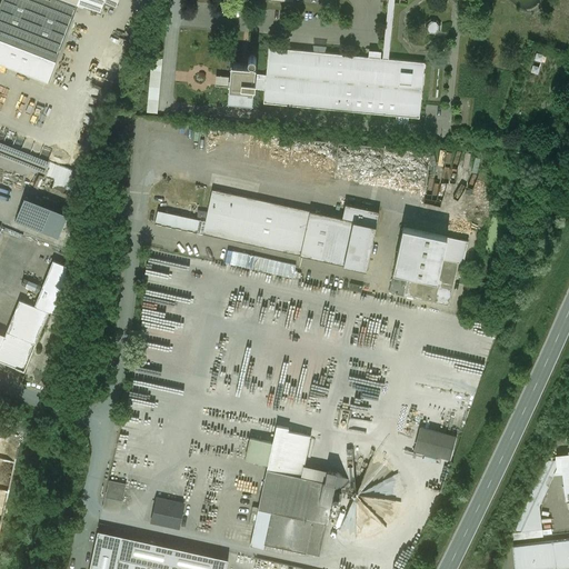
[(1,0),(0,3),(0,39),(56,61),(78,6),(77,6),(63,0),(1,0)]
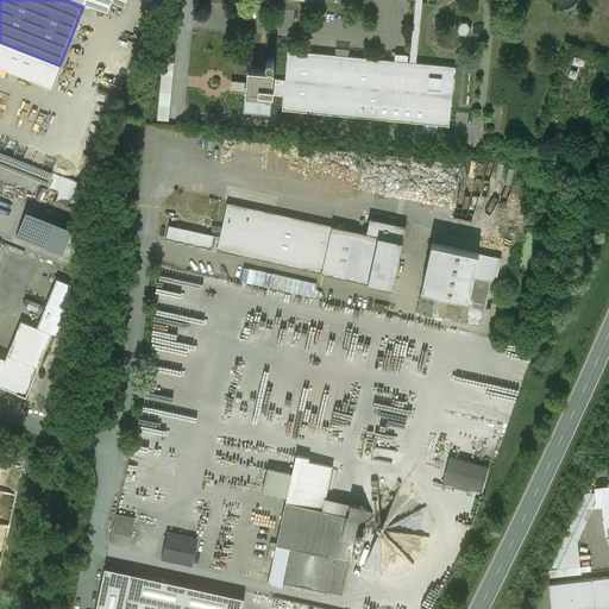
[(85,0),(82,6),(83,6),(83,4),(107,13),(112,1),(112,0),(85,0)]
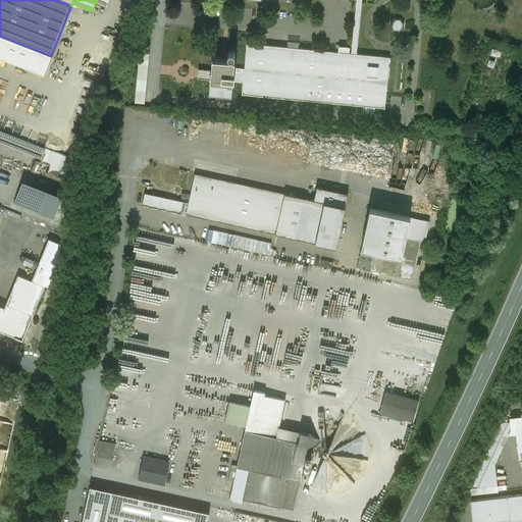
[(356,0),(351,54),(356,54),(361,0),(356,0)]
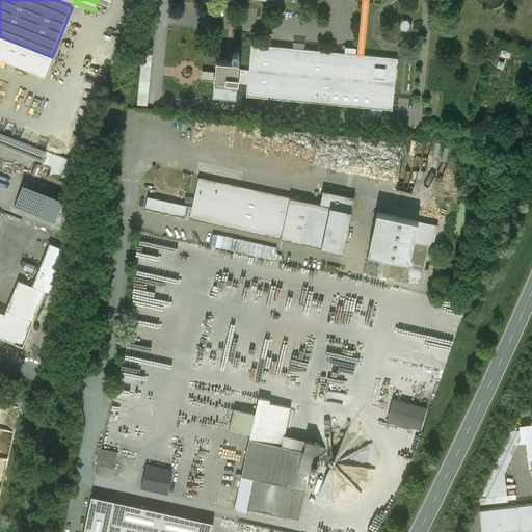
[(407,20),(402,19),(398,22),(398,27),(401,32),(406,32),(410,29),(411,24),(407,20)]
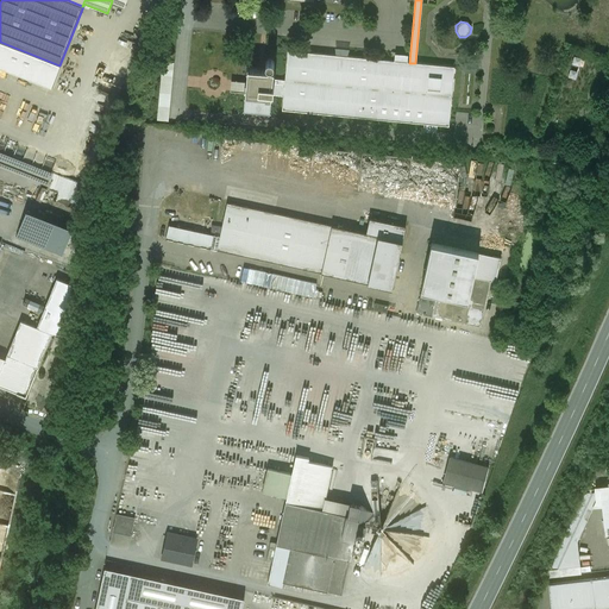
[(409,63),(288,51),(284,80),(272,79),(271,95),(283,96),(282,110),(449,126),(454,67),(415,63),(409,63)]
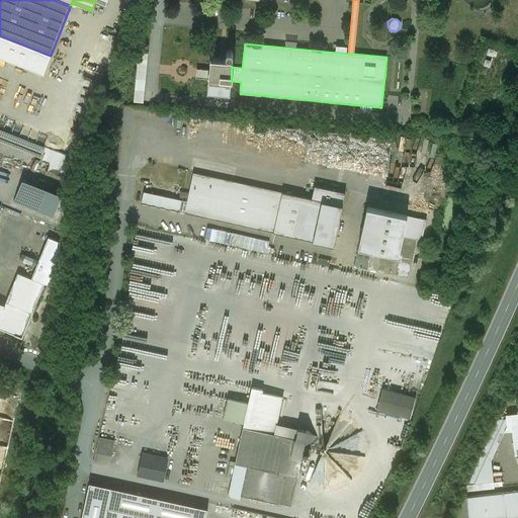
[(227,57),(228,58),(228,60),(210,59),(207,90),(230,92),(231,81),(232,67),(233,61),(231,60),(231,58),(232,58),(233,57),(233,56),(233,54),(233,53),(232,52),(231,52),(230,51),(229,51),(228,52),(227,53),(226,54),(226,55),(227,57)]
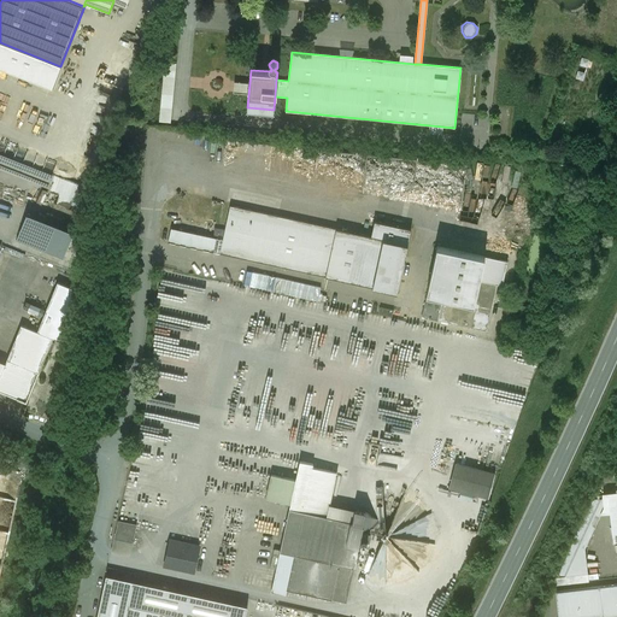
[(159,122),(171,123),(176,64),(165,63),(159,122)]
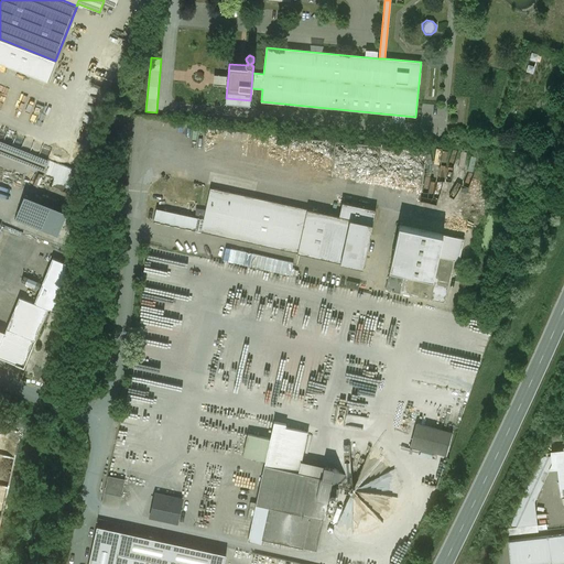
[(0,154),(45,172),(50,160),(0,140),(0,154)]
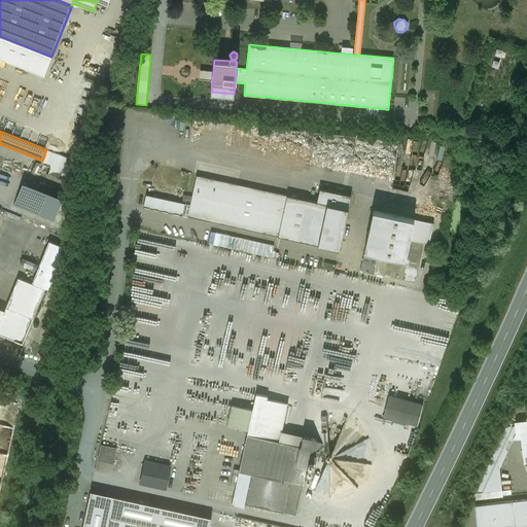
[(57,153),(46,149),(42,161),(41,163),(50,167),(57,153)]
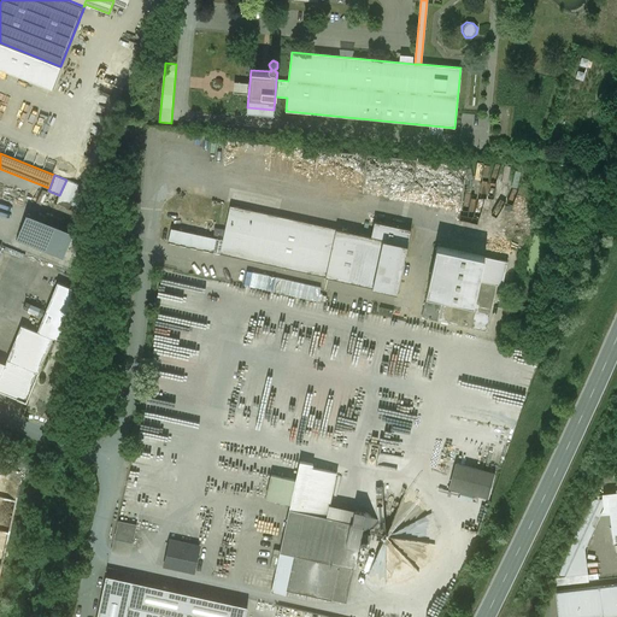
[(78,184),(66,180),(59,195),(58,200),(70,206),(78,184)]
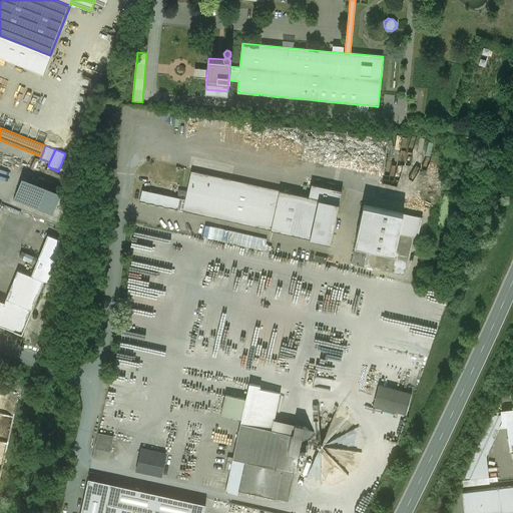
[(369,157),(335,150),(334,157),(368,164),(369,157)]
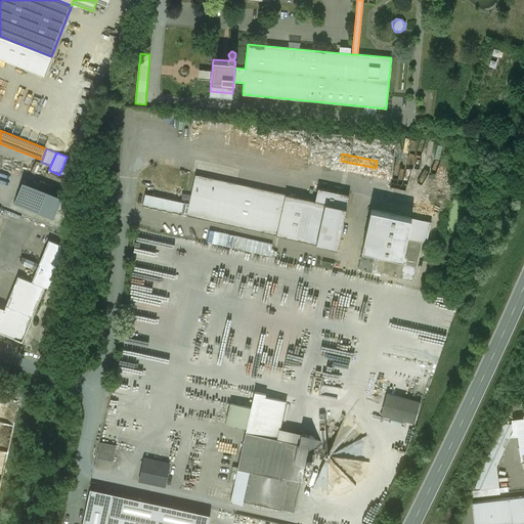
[(188,204),(145,193),(142,206),(276,235),(286,194),(195,175),(188,204)]
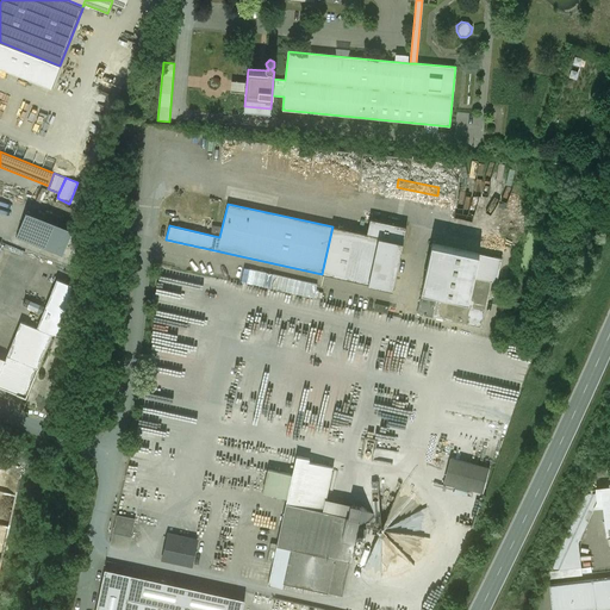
[(73,229),(27,211),(17,237),(62,256),(73,229)]
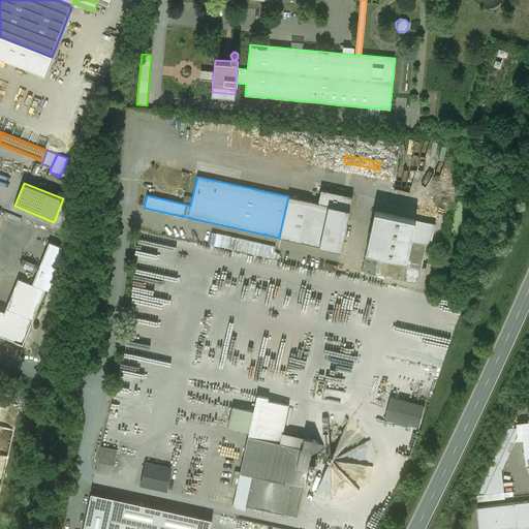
[(318,203),(288,196),(279,238),(319,246),(329,205),(349,210),(352,196),(320,190),(318,203)]
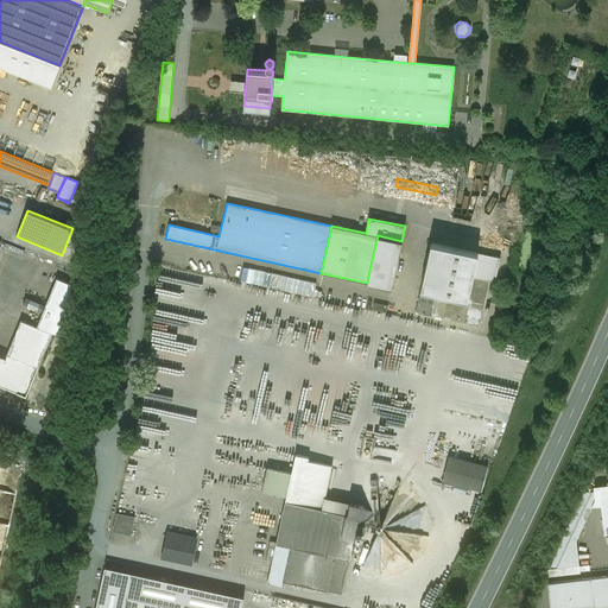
[(401,241),(378,235),(367,283),(391,289),(401,241)]
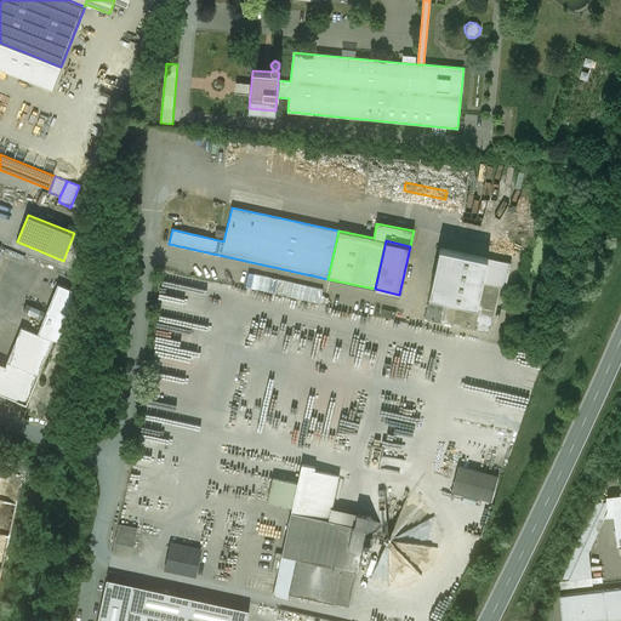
[(86,262),(84,241),(77,241),(75,241),(78,263),(86,262)]
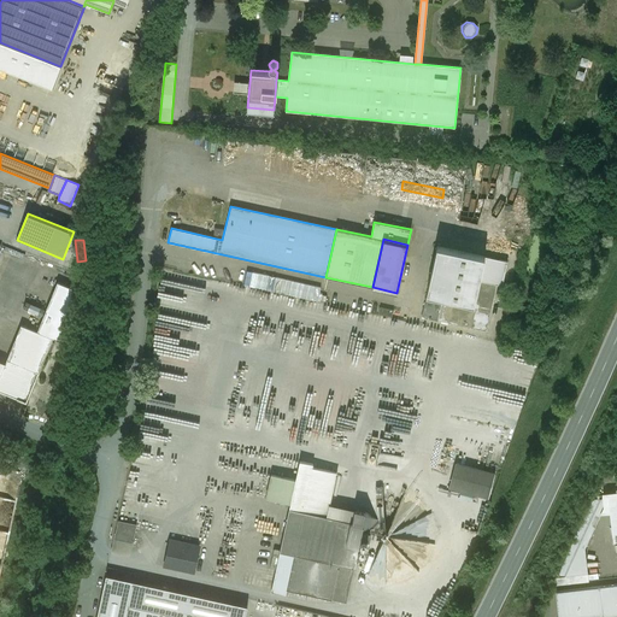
[(485,257),(436,247),(427,294),(474,305),(485,257)]
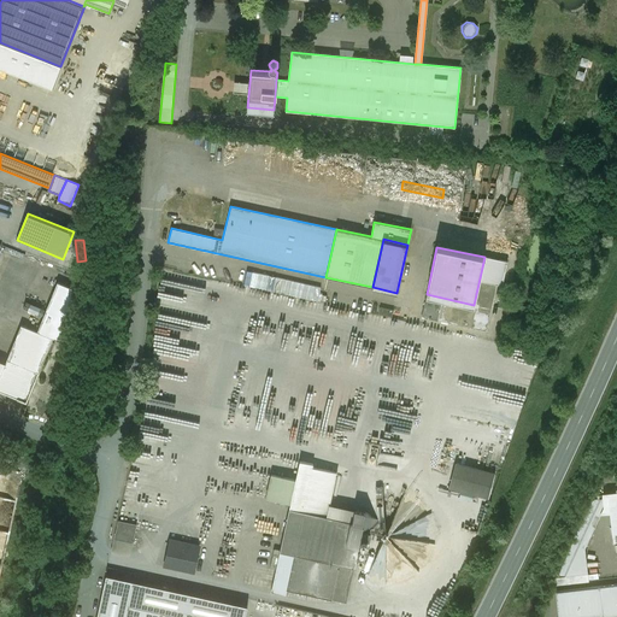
[(474,305),(427,294),(422,317),(487,331),(497,285),(501,286),(507,262),(485,257),(474,305)]
